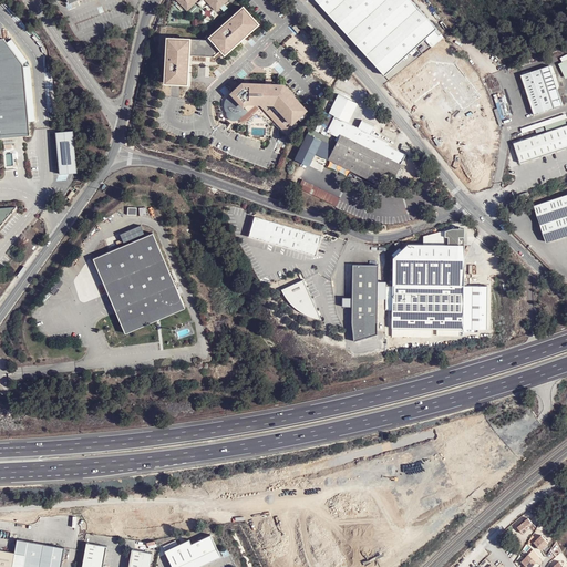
[(177,0),(187,10),(194,3),(196,1),(197,0),(208,0),(214,4),(212,6),(217,10),(226,0),(177,0)]
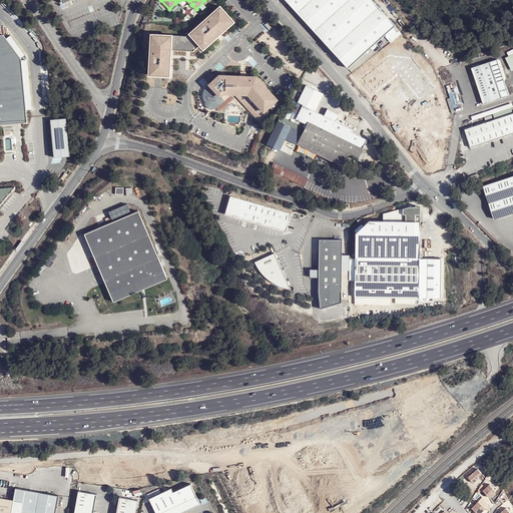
[(394,26),(370,0),(285,0),(348,69),(394,26)]
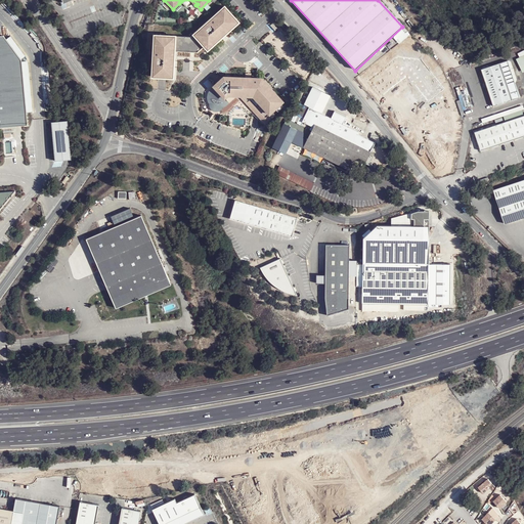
[(150,75),(173,76),(175,50),(197,51),(204,45),(207,48),(239,18),(225,2),(191,31),(192,33),(190,35),(176,34),(176,32),(153,31),(150,75)]
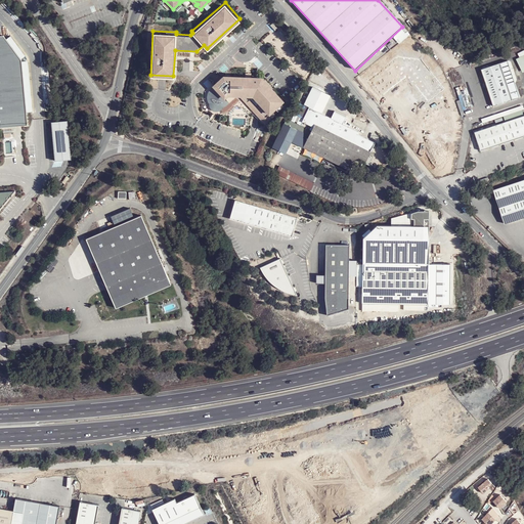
[(170,8),(164,2),(161,5),(166,11),(170,8)]
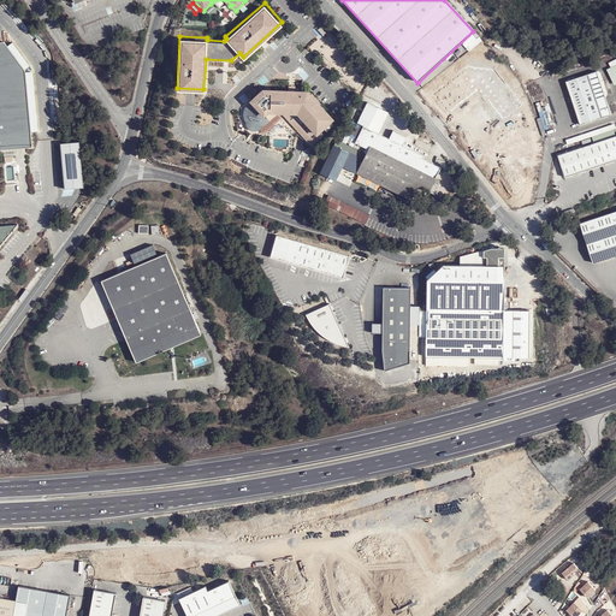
[(211,4),(203,11),(208,16),(215,9),(211,4)]
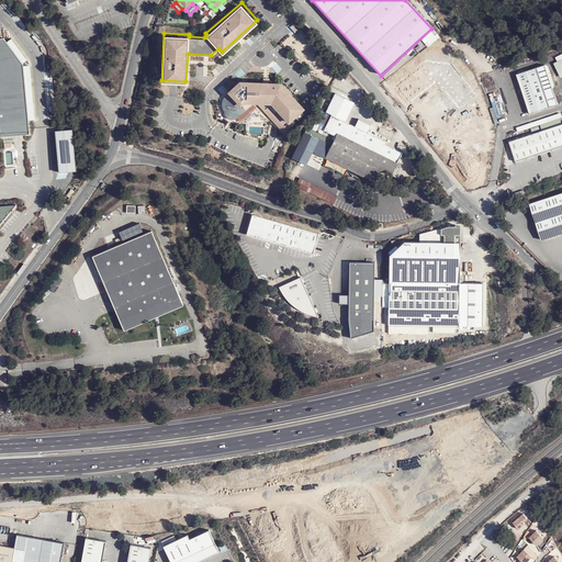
[(0,137),(30,135),(23,66),(4,38),(3,38),(0,38),(0,137)]
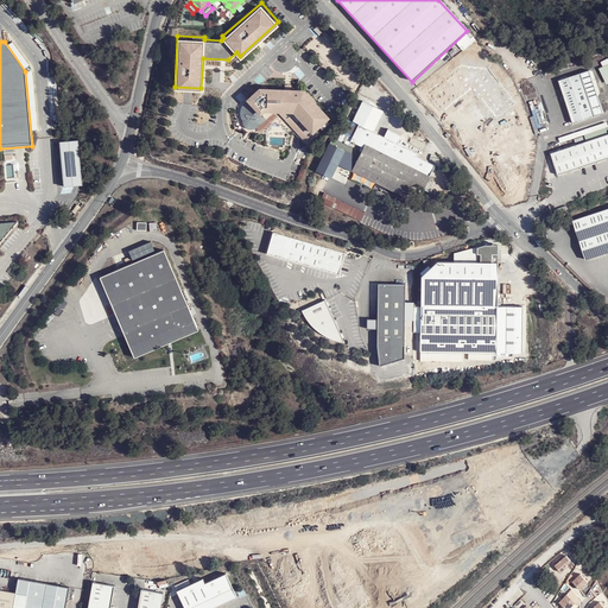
[(597,95),(589,69),(558,80),(572,122),(603,113),(597,95)]
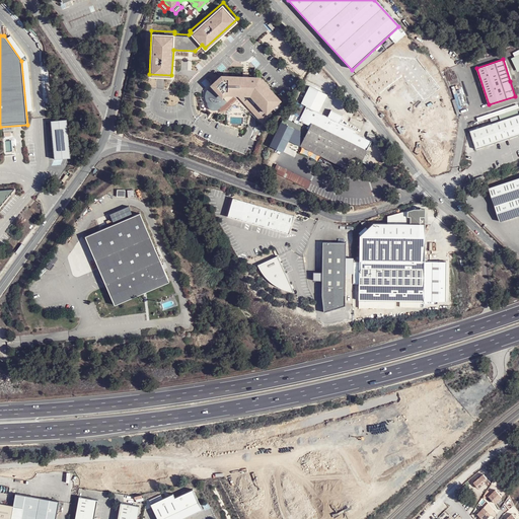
[(506,61),(503,59),(510,81),(512,79),(506,61)]
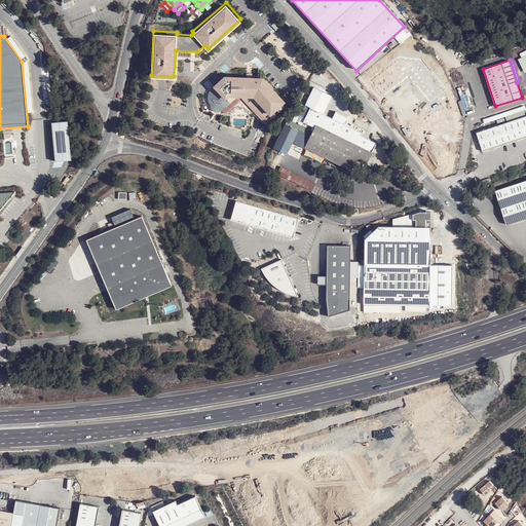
[(221,76),(213,83),(214,85),(230,103),(237,97),(241,98),(266,124),(269,124),(285,105),(283,103),(286,100),(263,75),(224,73),(221,76)]
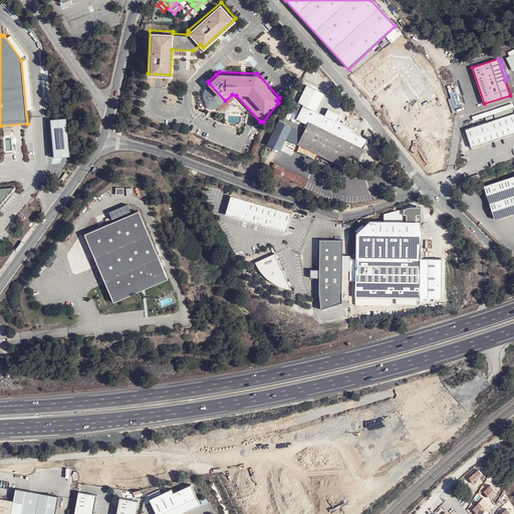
[(387,91),(400,104),(402,102),(408,108),(410,106),(405,101),(414,92),(409,87),(406,90),(398,81),(387,91)]
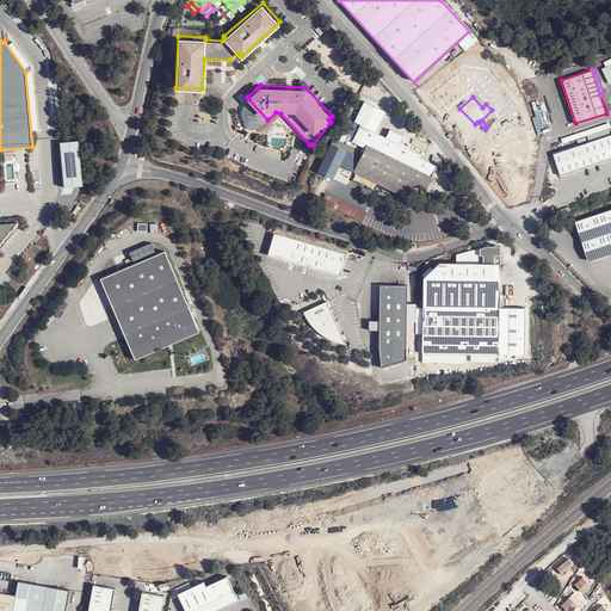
[(267,119),(248,99),(245,103),(242,105),(241,110),(241,113),(242,118),(244,121),(244,123),(245,125),(246,127),(250,129),(252,129),(254,129),(257,128),(259,125),(267,119)]
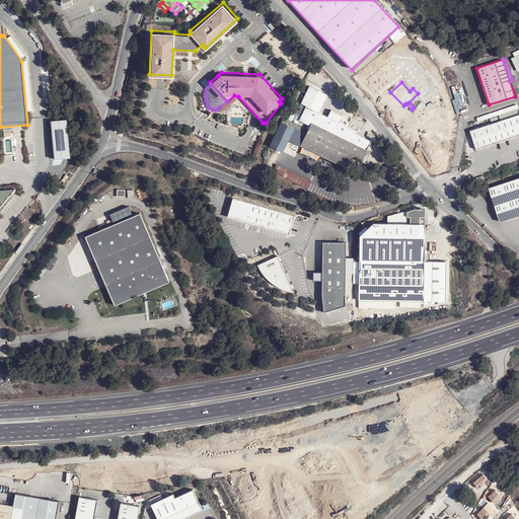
[(306,105),(318,112),(327,93),(310,85),(301,102),(306,105)]
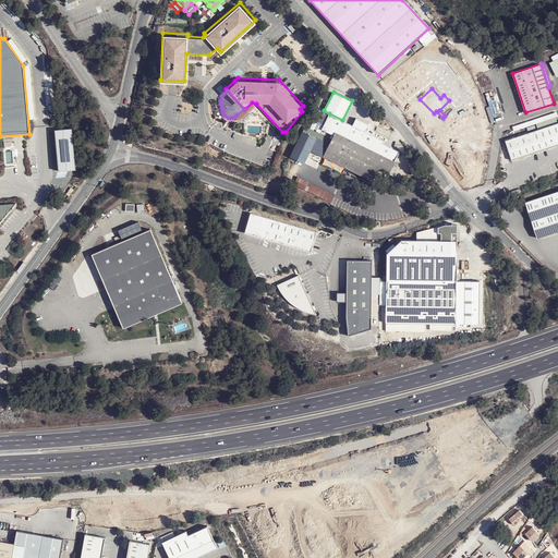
[(557,112),(557,111),(513,125),(514,130),(557,116),(557,112)]
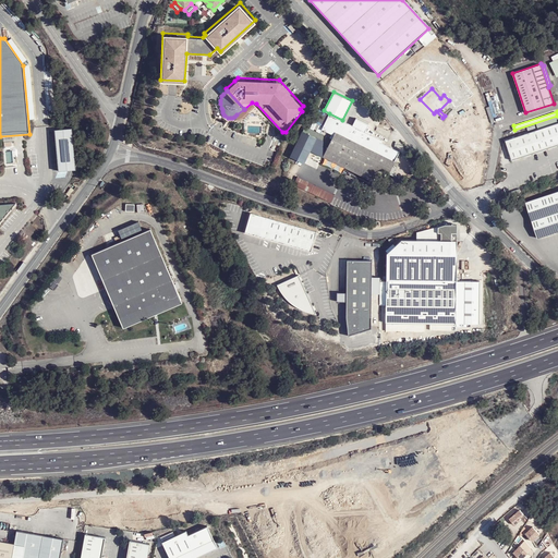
[(304,162),(311,152),(317,140),(329,146),(324,158),(373,181),(378,170),(388,172),(392,166),(393,164),(393,161),(395,161),(395,160),(400,150),(381,141),(383,138),(365,131),(368,123),(356,118),(352,124),(342,120),(329,113),(322,129),(329,132),(327,136),(305,126),(290,156),(304,162)]
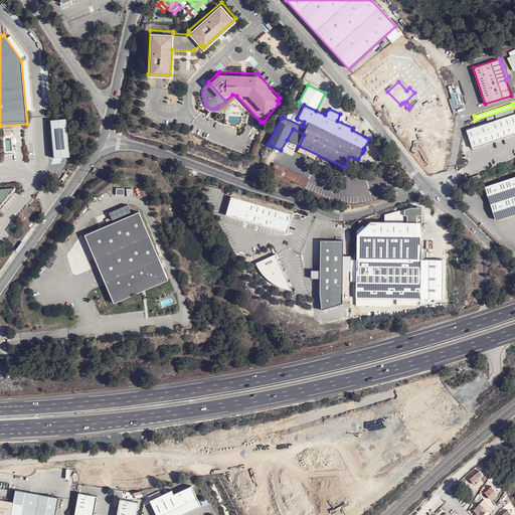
[(438,115),(436,113),(423,122),(425,125),(438,115)]
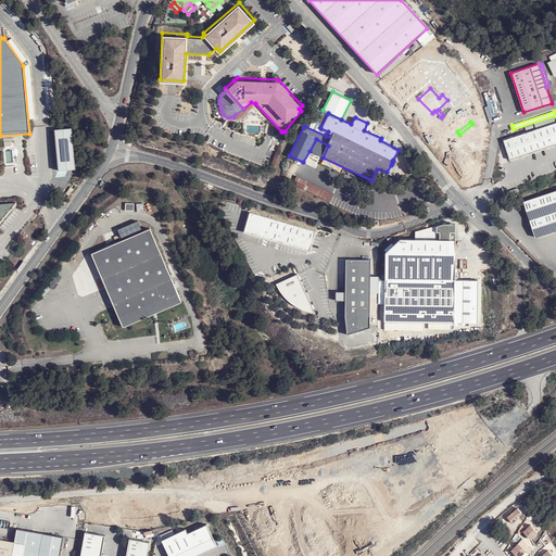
[(555,122),(504,139),(512,158),(555,142),(555,122)]
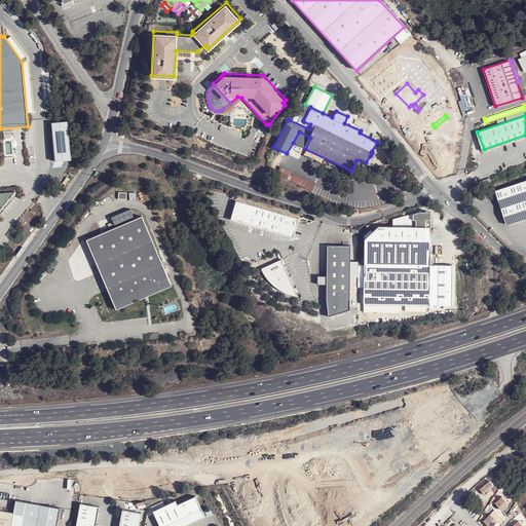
[(69,122),(51,123),(54,163),(73,161),(69,122)]
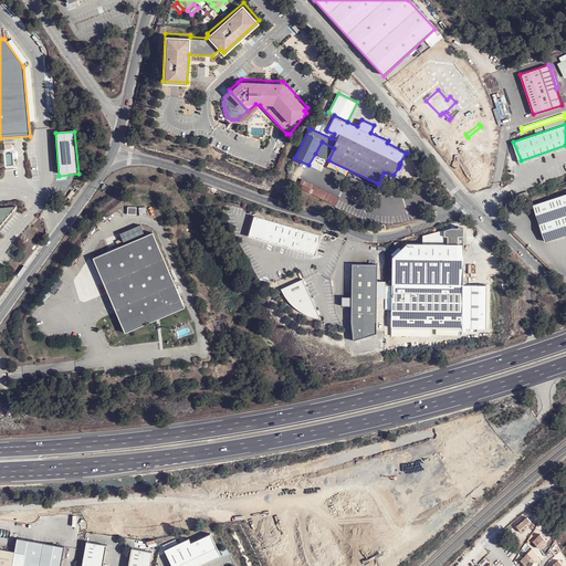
[(12,142),(2,144),(3,152),(13,149),(12,142)]
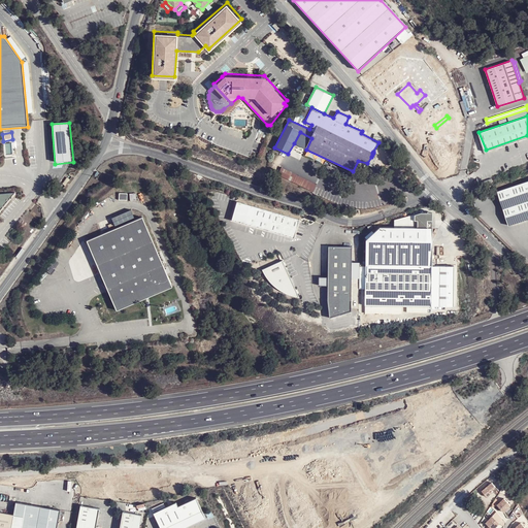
[(300,132),(294,143),(306,150),(311,138),(300,132)]
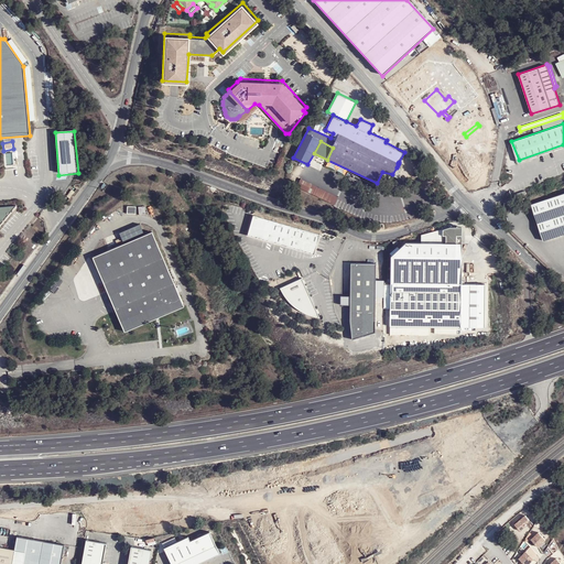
[(402,171),(397,167),(392,174),(399,177),(402,171)]
